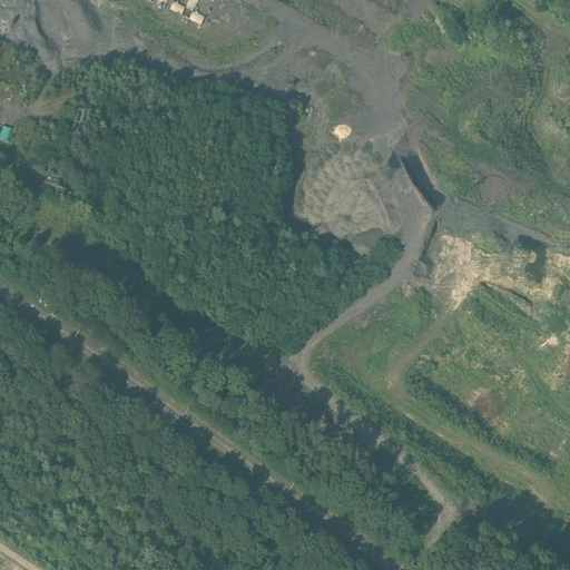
[(167,0),(158,0),(157,5),(159,6),(158,9),(161,10),(163,7),(165,8),(167,0)]
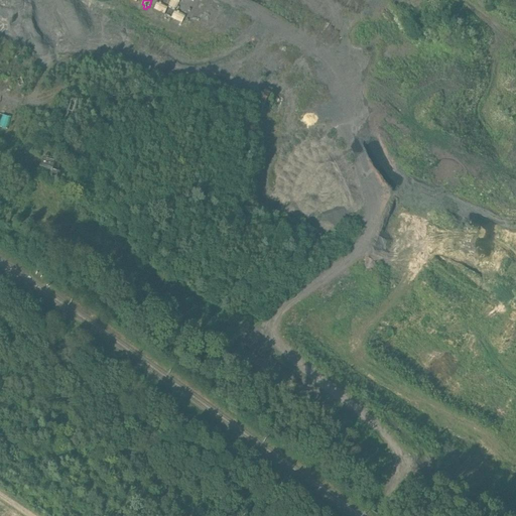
[(179,0),(170,0),(168,7),(175,10),(179,0)]
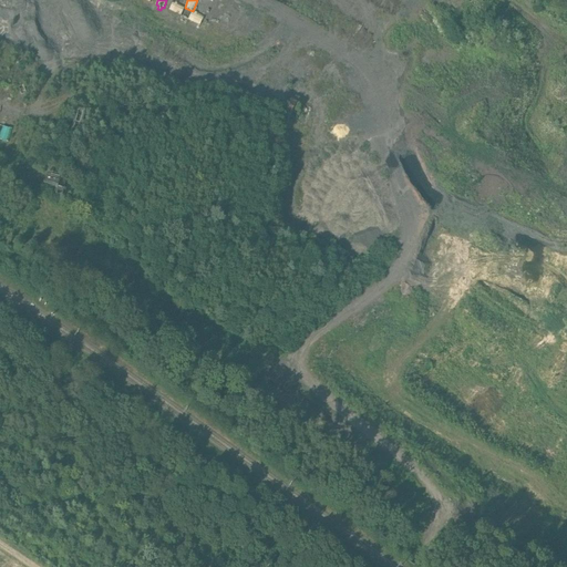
[(184,8),(173,1),(168,9),(181,14),(184,8)]
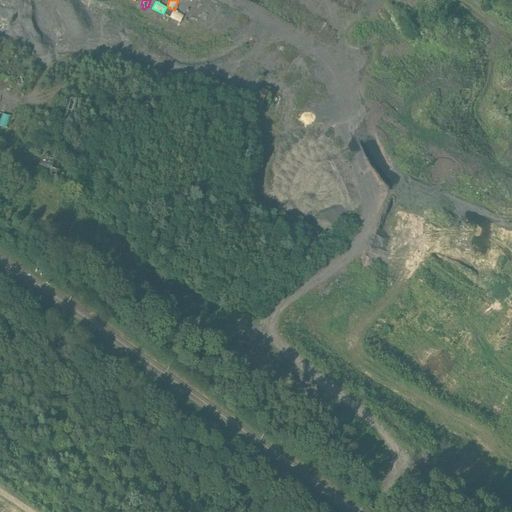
[(183,15),(173,10),(170,17),(180,22),(183,15)]
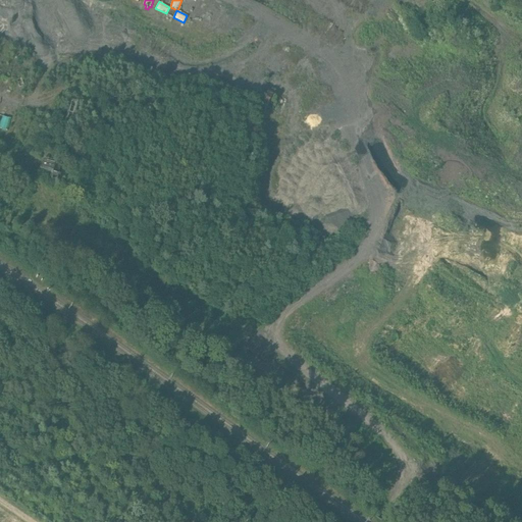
[(47,163),(45,170),(54,172),(55,165),(47,163)]
